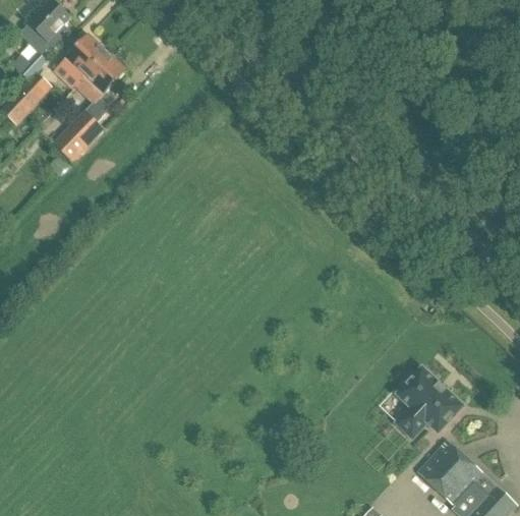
[(53,0),(49,0),(30,21),(18,33),(38,51),(44,57),(70,30),(63,23),(70,16),(62,9),(63,6),(58,0),(53,0)]
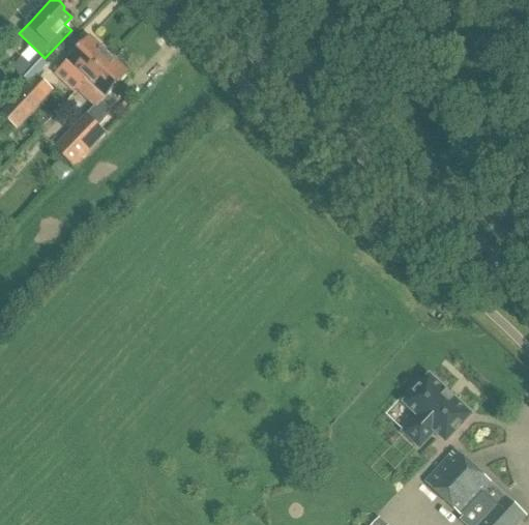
[(81,81),(108,52),(89,34),(61,63),(81,81)]
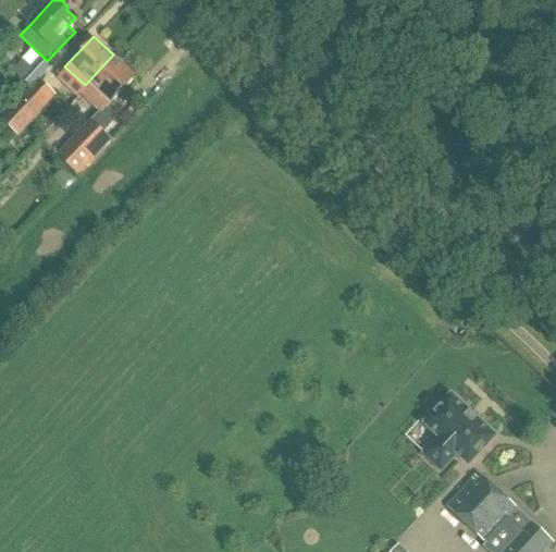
[(47,61),(40,54),(20,74),(31,84),(38,76),(49,63),(47,61)]
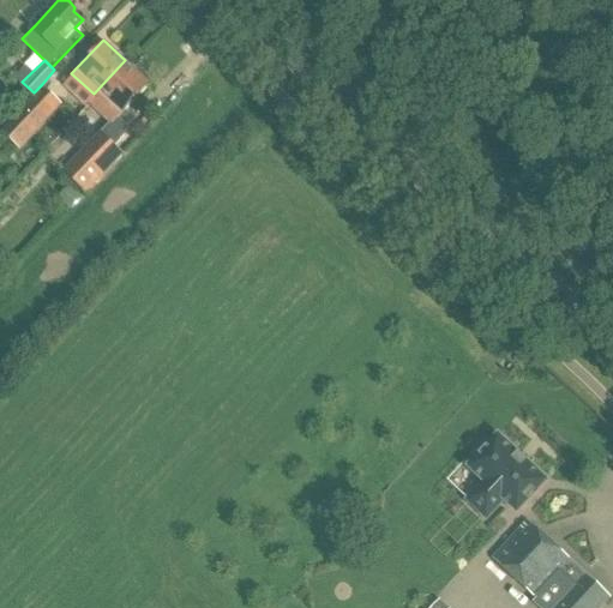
[(94,95),(89,100),(110,120),(148,80),(125,60),(94,94),(94,95)]
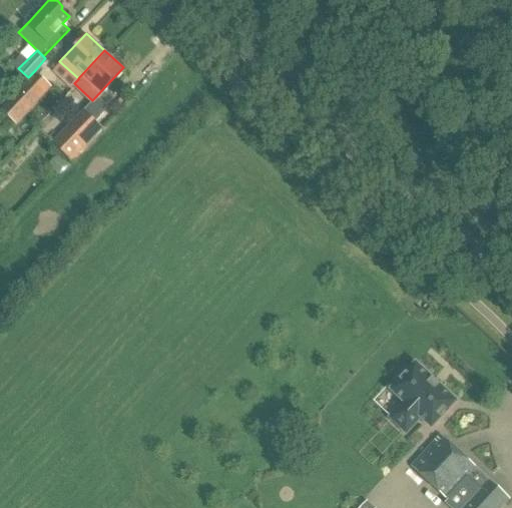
[(22,83),(10,97),(22,108),(34,94),(22,83)]
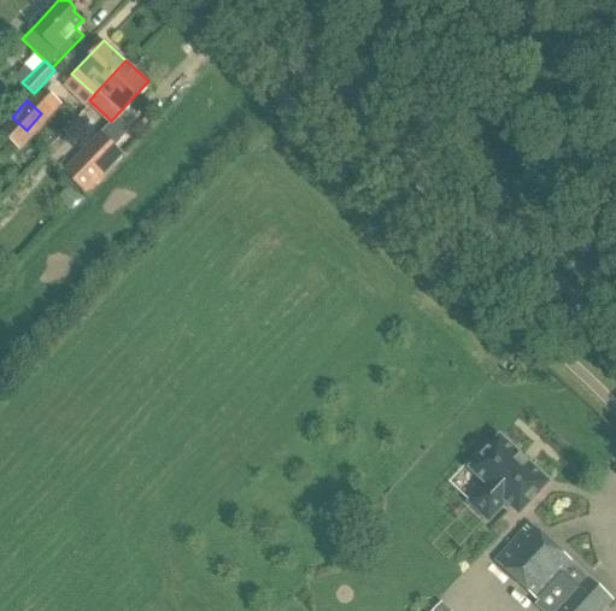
[(86,192),(124,151),(100,128),(62,169),(86,192)]
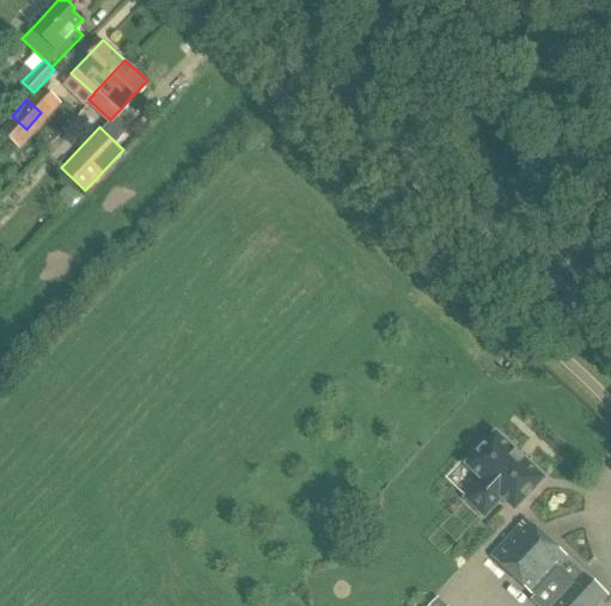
[(73,185),(61,197),(68,204),(79,193),(73,185)]
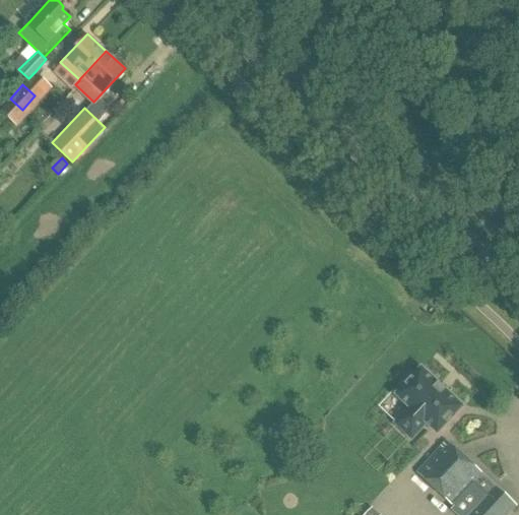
[(464,404),(420,364),(412,372),(409,370),(398,381),(401,384),(393,393),(406,405),(392,421),(411,439),(426,423),(437,434),(464,404)]
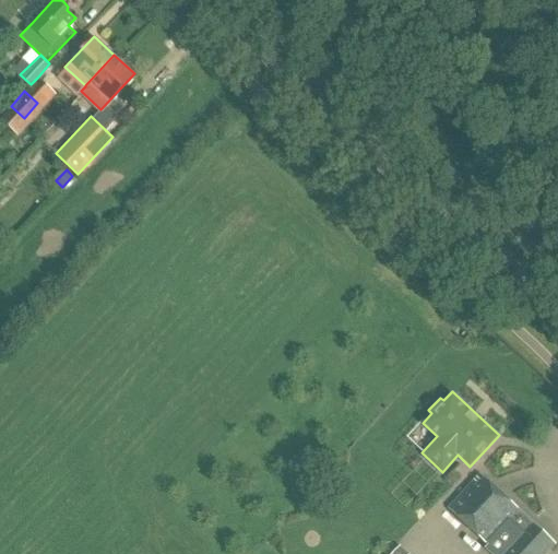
[(482,546),(490,553),(496,553),(531,518),(479,472),(447,505),(486,542),(482,546)]
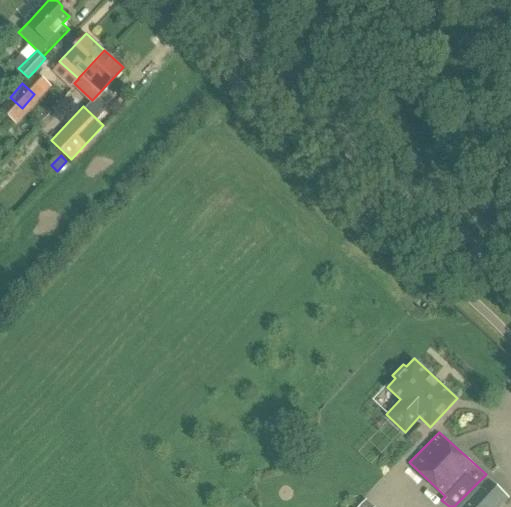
[(484,475),(454,506),(495,506),(506,496),(484,475)]
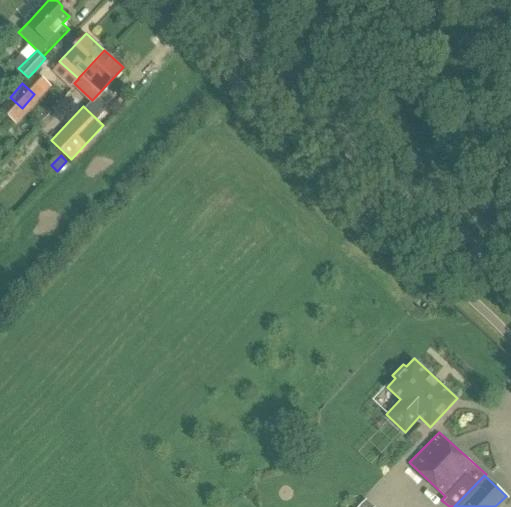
[(365,497),(356,506),(377,506),(366,496),(365,497)]
